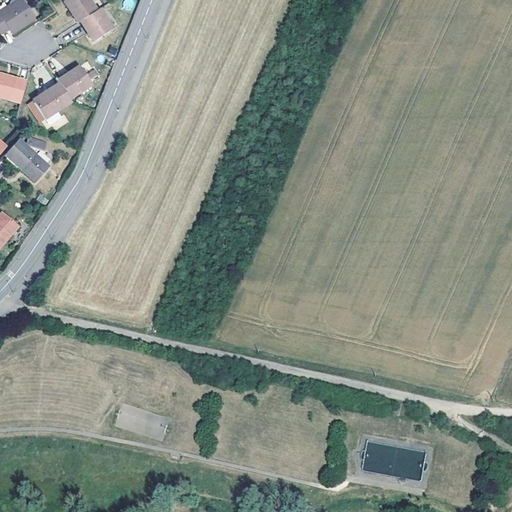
[(35,19),(22,0),(18,0),(0,12),(0,33),(1,35),(9,30),(12,34),(35,19)]
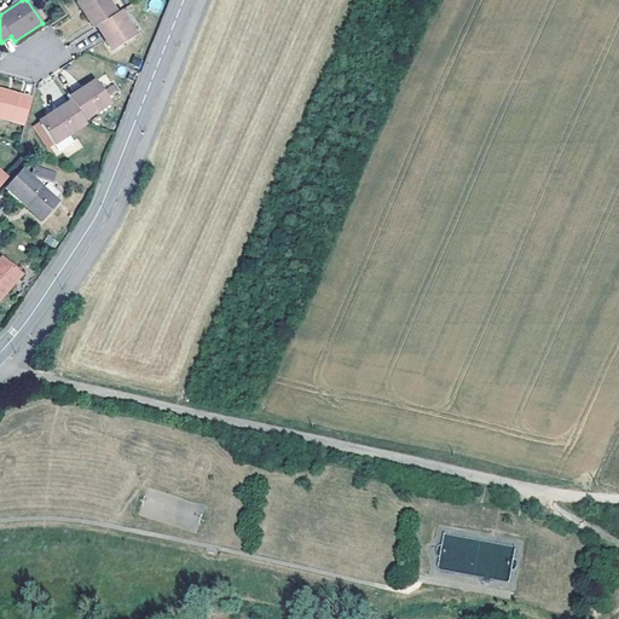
[(96,27),(116,13),(108,0),(79,0),(75,3),(93,28),(96,27)]
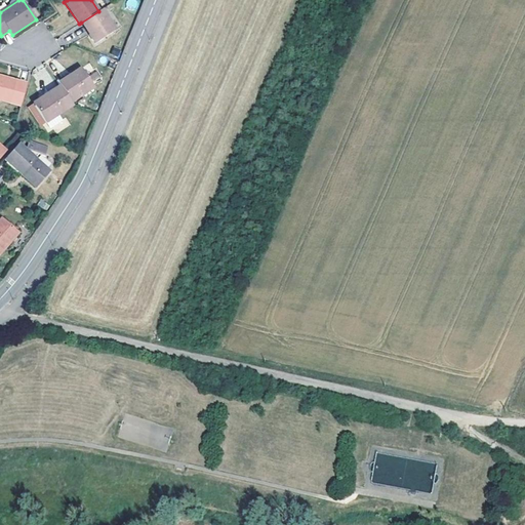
[(98,11),(81,23),(94,43),(115,30),(102,9),(98,11)]
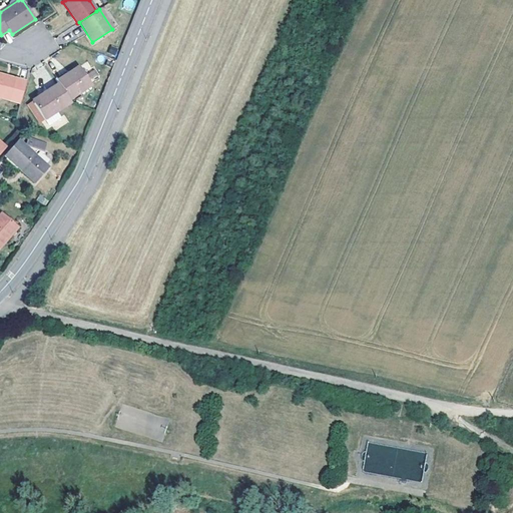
[(117,48),(111,46),(109,52),(115,55),(117,48)]
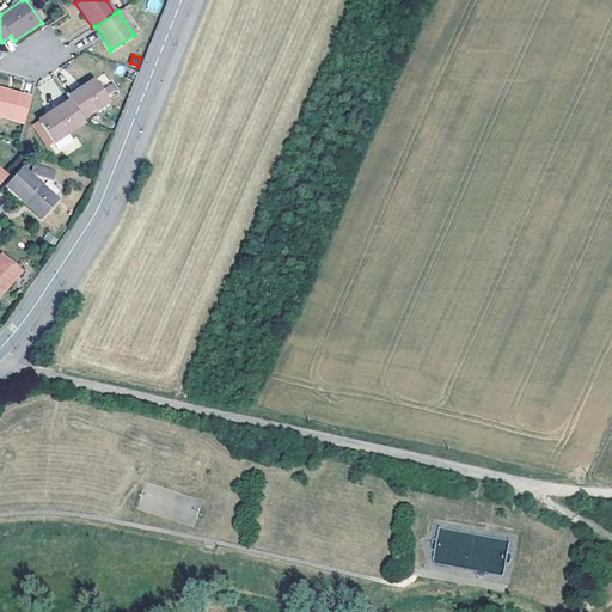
[(69,101),(83,120),(109,102),(95,79),(68,97),(69,101)]
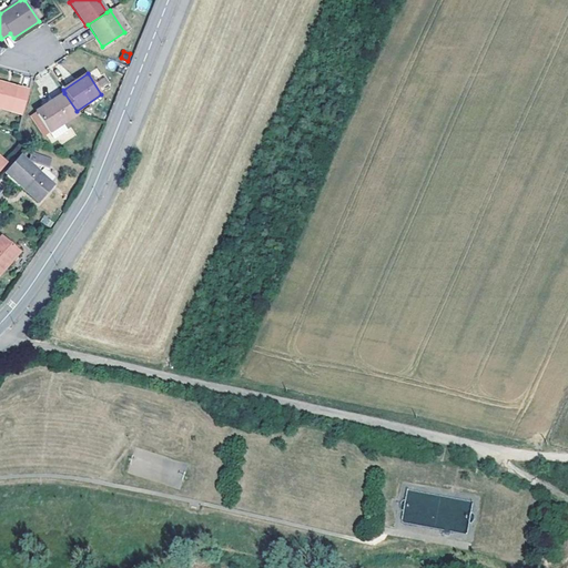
[(0,108),(23,114),(30,90),(9,84),(9,85),(0,83),(0,108)]
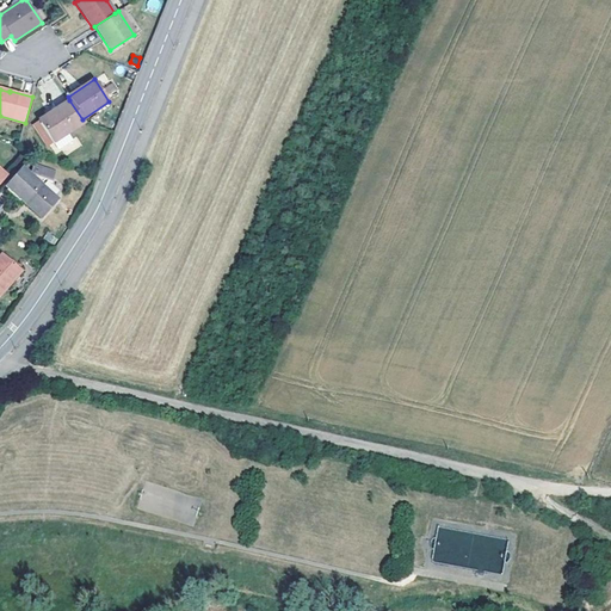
[(59,113),(41,125),(53,143),(84,122),(82,119),(69,100),(56,109),(59,113)]
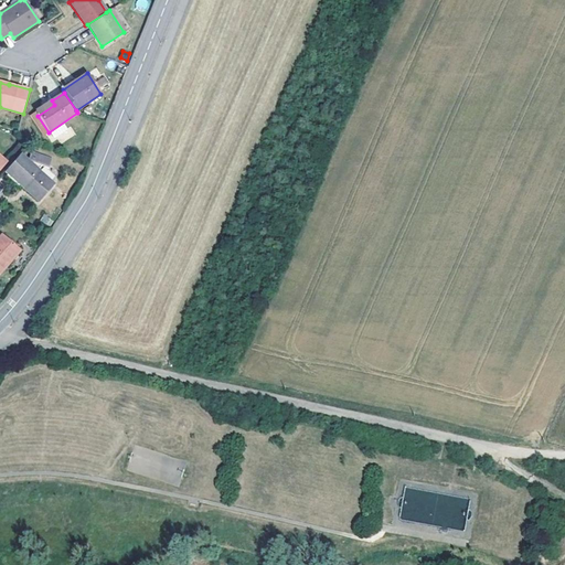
[(54,105),(52,100),(35,112),(38,116),(54,105)]
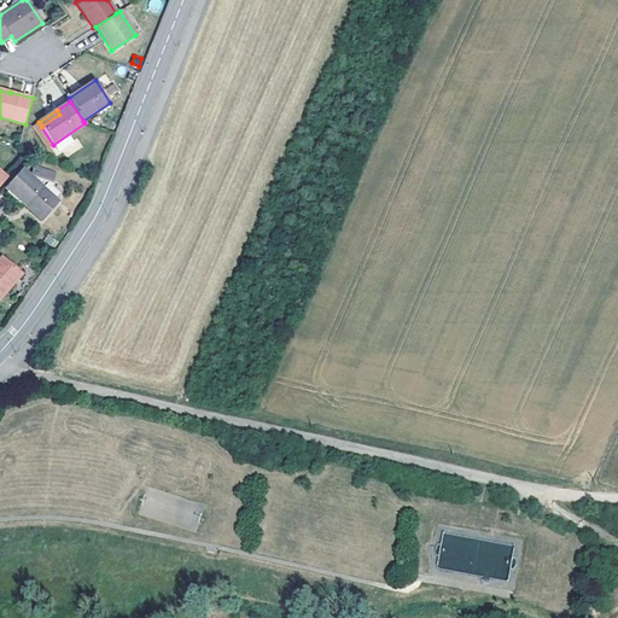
[(29,176),(22,169),(6,188),(42,221),(58,202),(41,186),(45,181),(53,185),(56,174),(33,167),(29,175),(29,176)]
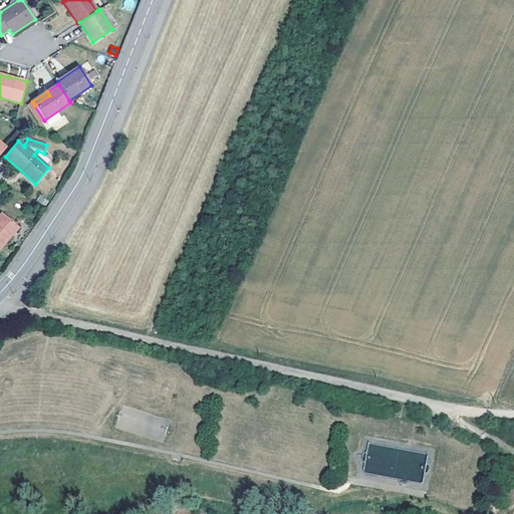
[(43,196),(40,194),(36,200),(44,206),(47,201),(42,197),(43,196)]
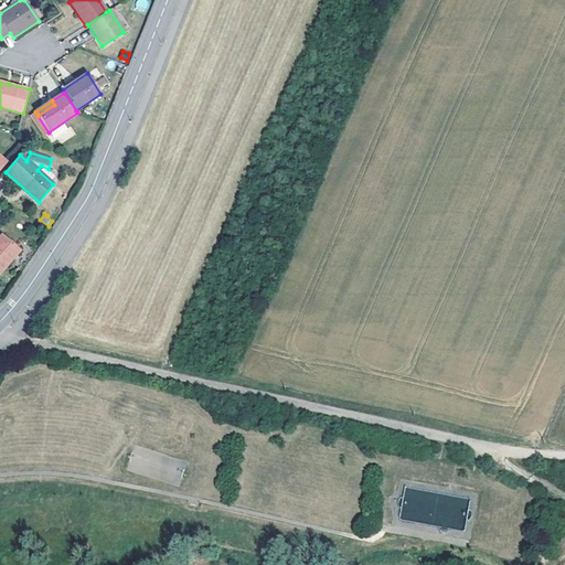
[(0,273),(19,249),(1,235),(0,235),(0,273)]
